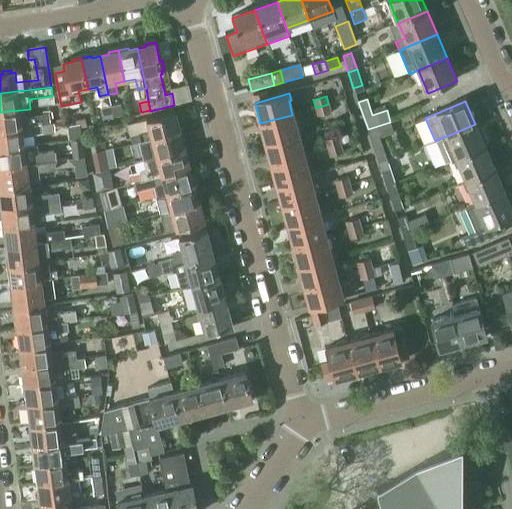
[(328,104),(316,108),(318,117),(331,113),(328,104)]
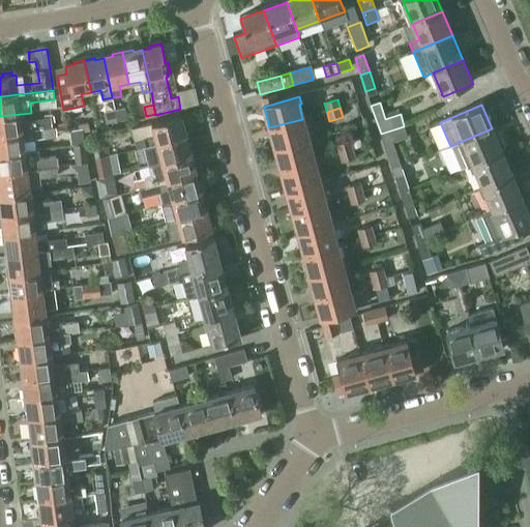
[(124,110),(115,112),(117,122),(126,120),(124,110)]
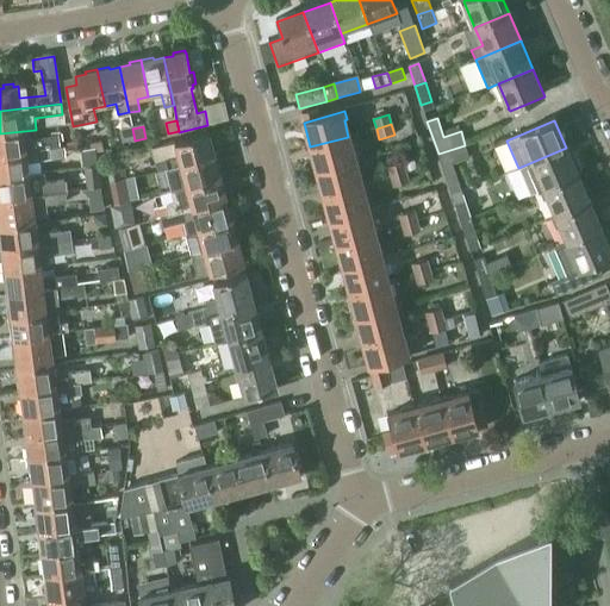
[(135,141),(132,129),(122,131),(123,142),(135,141)]
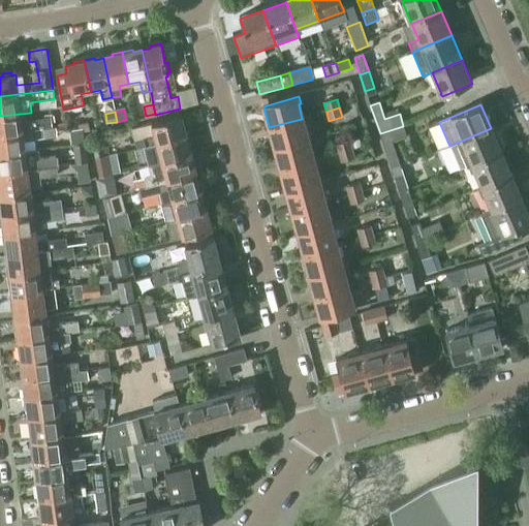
[(0,135),(43,130),(52,129),(50,120),(22,123),(21,114),(0,116),(0,135)]
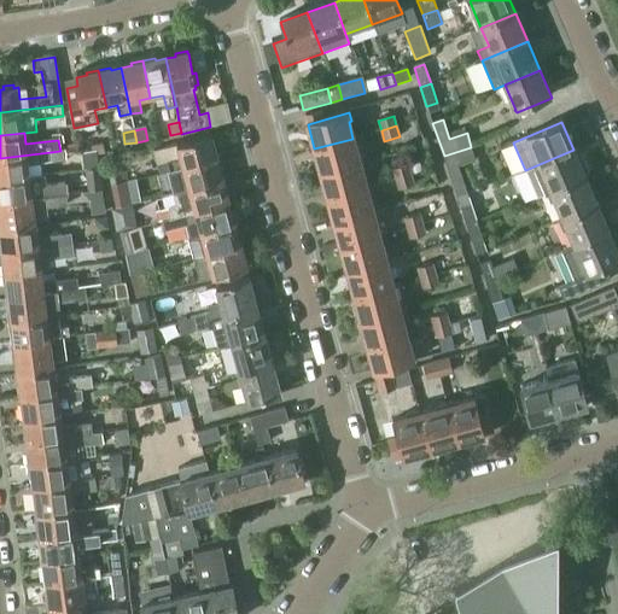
[(161,175),(170,173),(217,161),(215,150),(217,148),(215,138),(213,139),(211,138),(178,147),(181,159),(158,165),(161,175)]
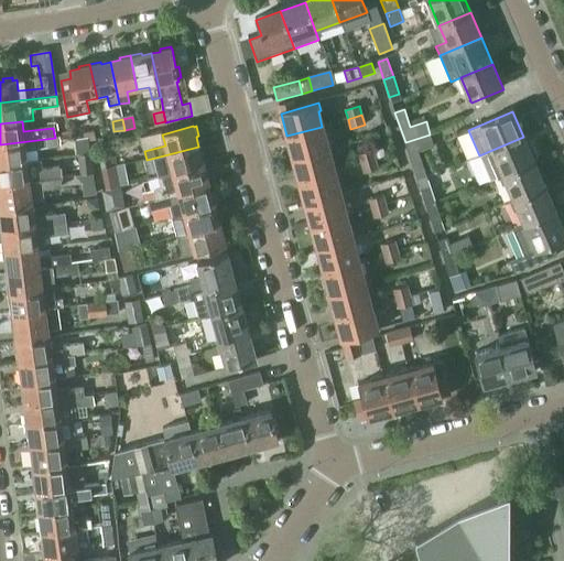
[(286,136),(293,159),(331,149),(328,142),(326,142),(322,127),(286,136)]
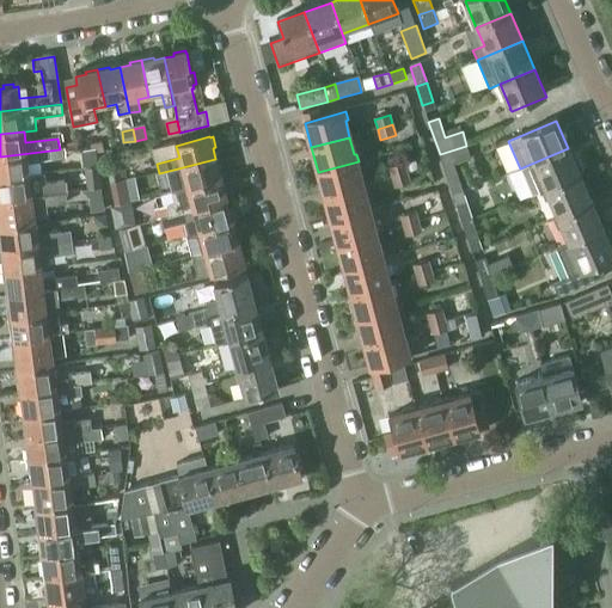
[(102,142),(90,145),(90,149),(96,148),(97,151),(97,154),(104,153),(102,142)]
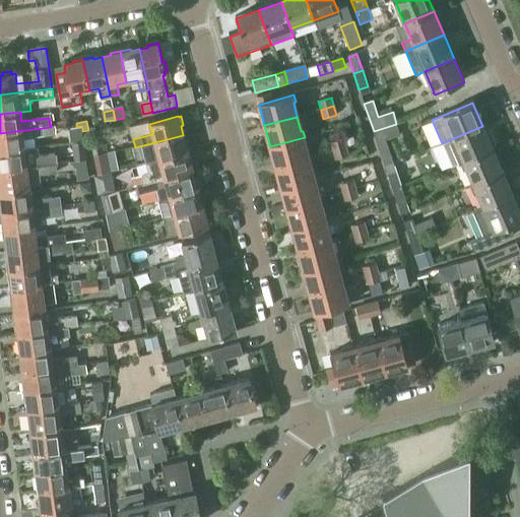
[(374,131),(385,167),(394,164),(391,155),(385,140),(400,135),(396,124),(374,131)]
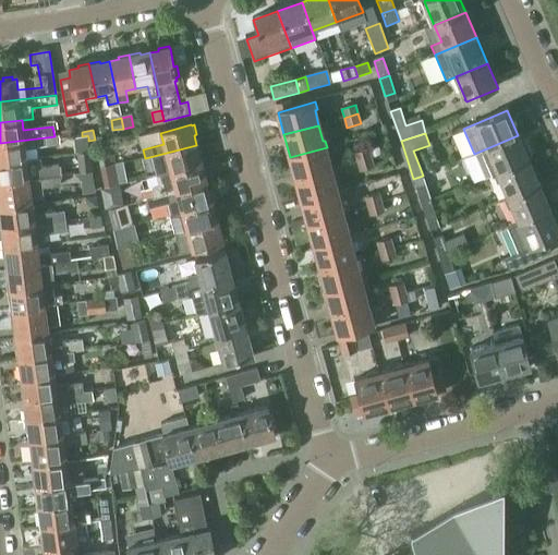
[(485,179),(497,173),(529,160),(529,159),(533,158),(526,144),(522,145),(518,135),(474,154),(485,179)]
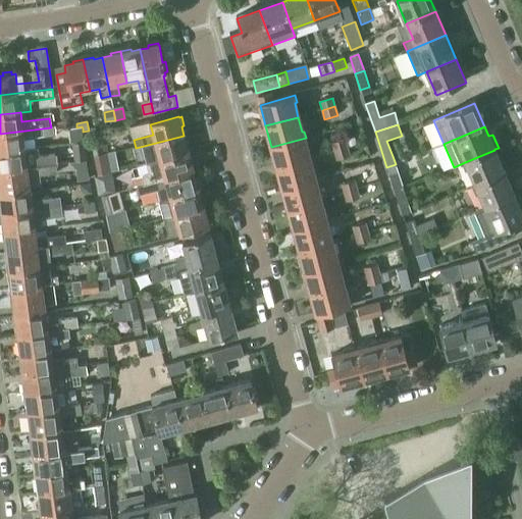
[(0,153),(24,150),(23,141),(44,138),(43,128),(0,134),(0,153)]
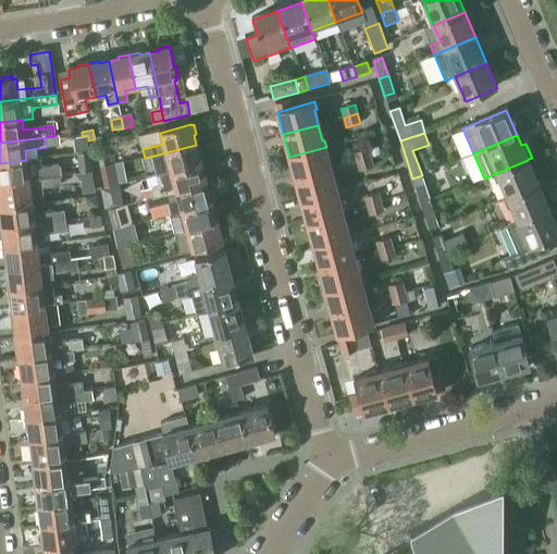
[(87,138),(74,140),(76,154),(89,151),(87,138)]
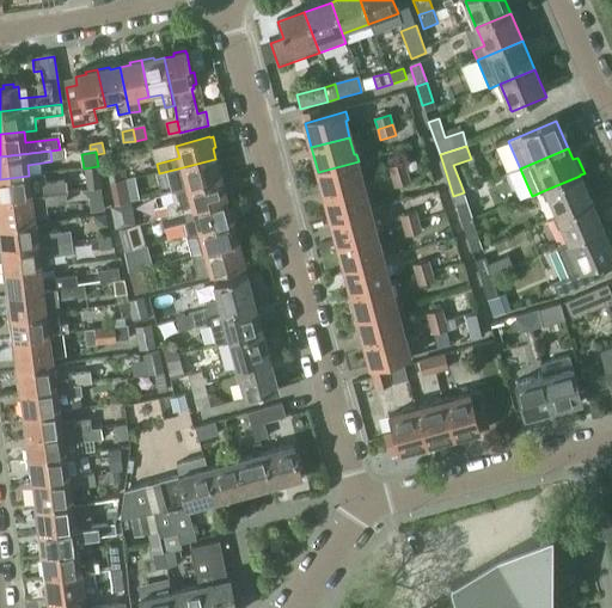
[(169,171),(175,192),(225,179),(221,169),(219,170),(215,159),(169,171)]
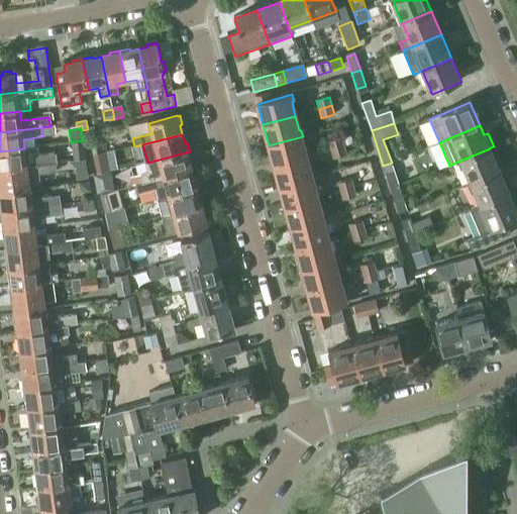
[(269,145),(274,166),(307,157),(303,143),(305,142),(303,136),(269,145)]
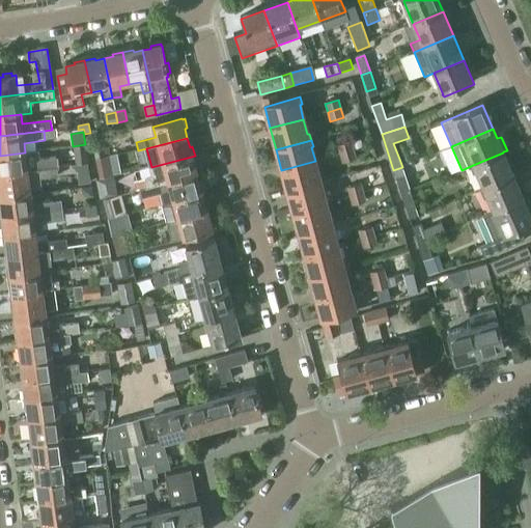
[(336,146),(339,156),(352,153),(350,142),(336,146)]
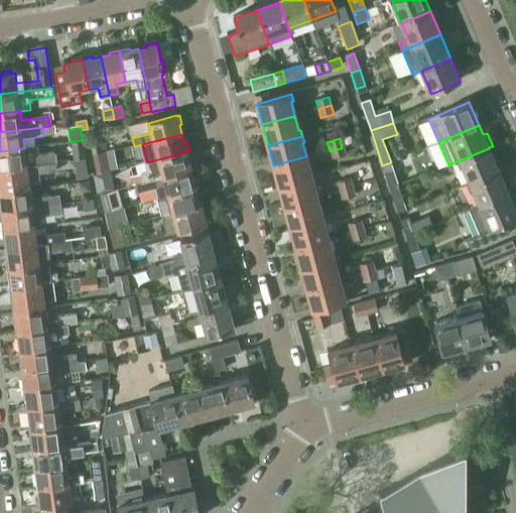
[(350,138),(343,140),(344,146),(352,144),(350,138)]
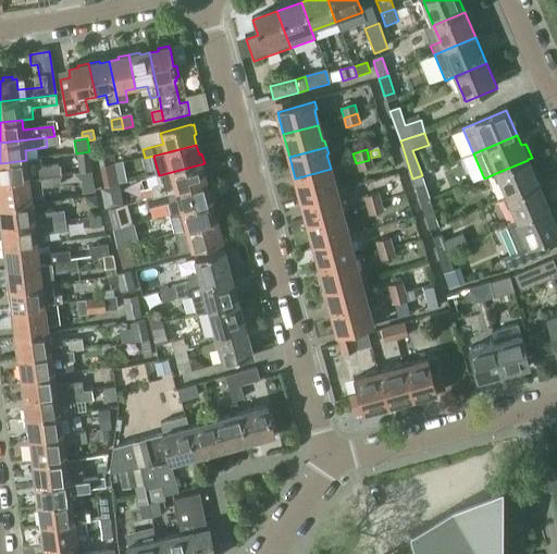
[(108,154),(98,155),(100,168),(110,165),(116,164),(115,157),(109,158),(108,154)]
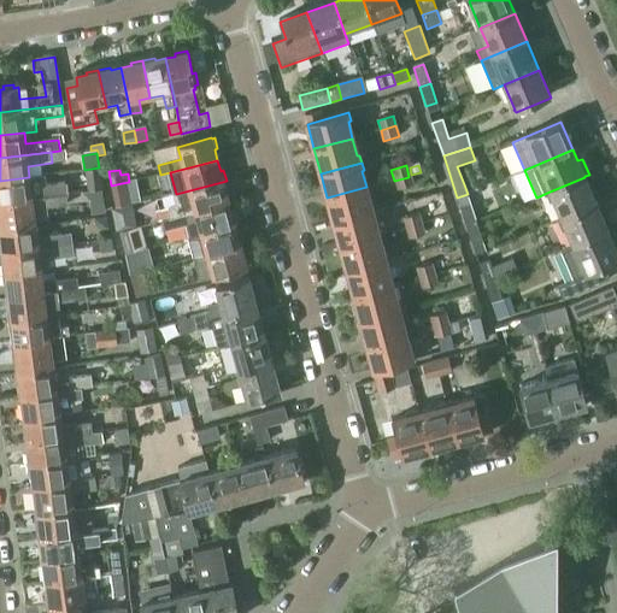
[(0,204),(65,195),(64,184),(30,188),(29,177),(0,181),(0,204)]
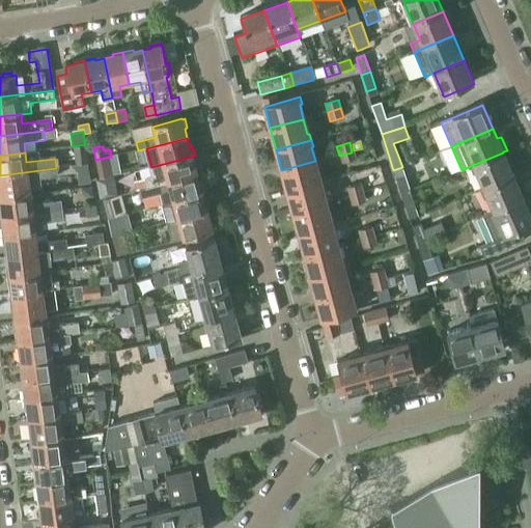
[(352,153),(339,156),(341,164),(355,161),(352,153)]
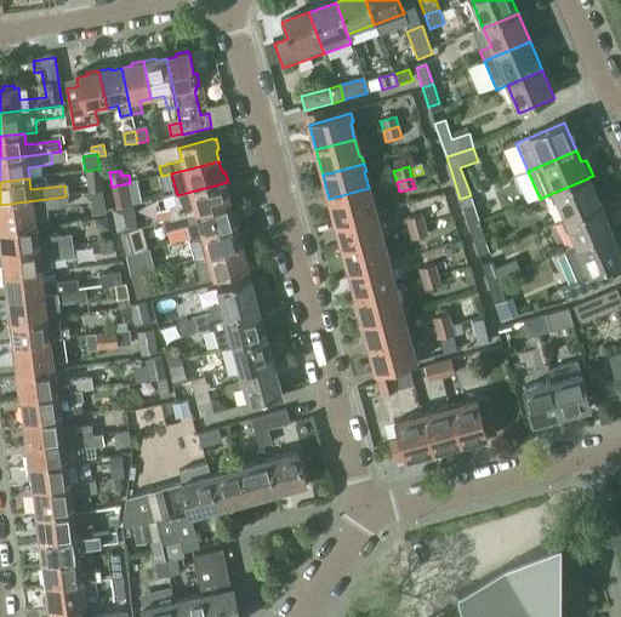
[(553,193),(565,221),(600,206),(588,178),(553,193)]
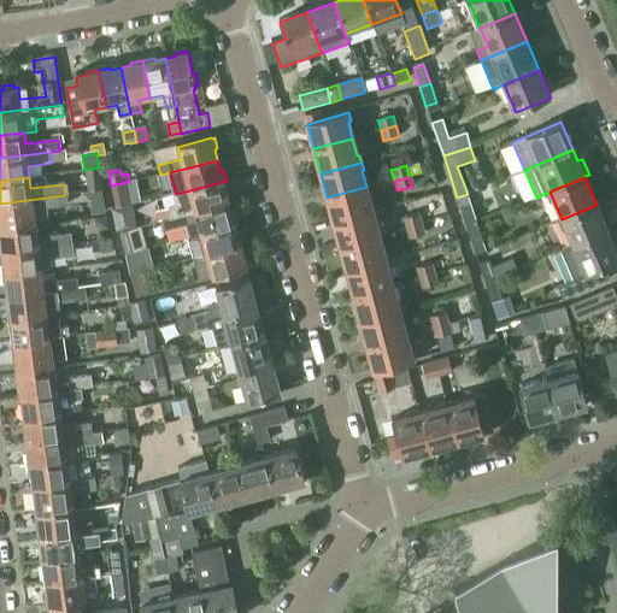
[(159,211),(162,222),(229,204),(227,193),(229,192),(227,181),(176,194),(180,206),(159,211)]
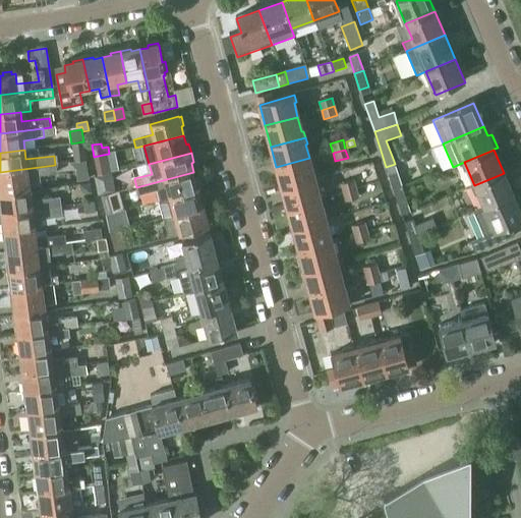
[(106,173),(103,155),(94,157),(98,175),(106,173)]
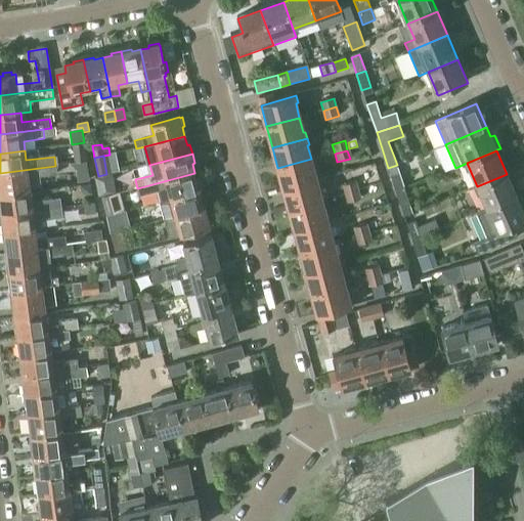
[(277,168),(284,189),(318,179),(316,173),(315,174),(311,159),(277,168)]
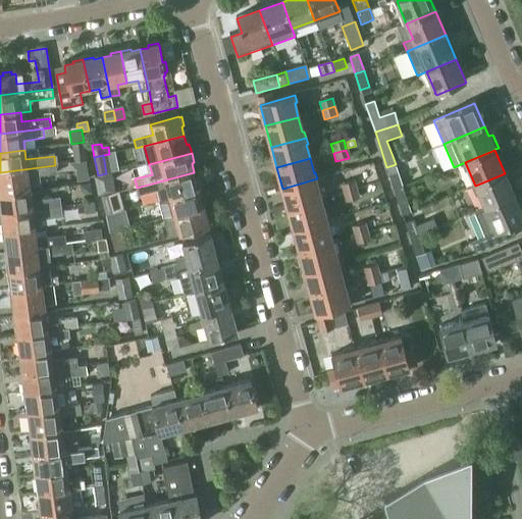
[(85,162),(68,165),(75,173),(87,171),(85,162)]
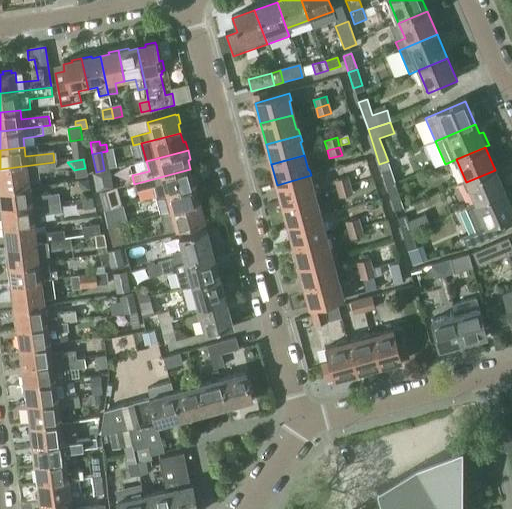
[(379,164),(387,188),(396,185),(391,169),(388,161),(379,164)]
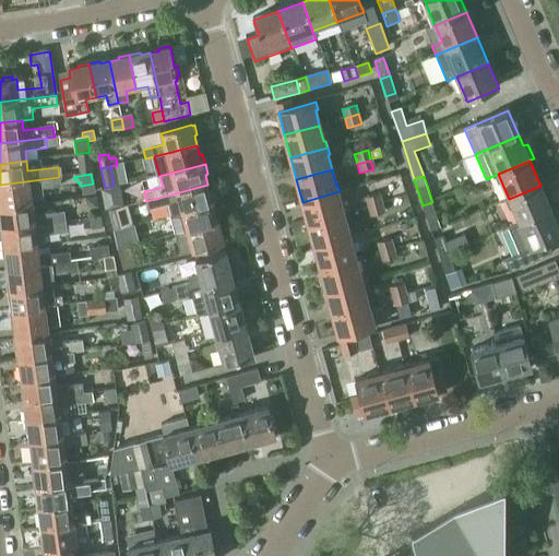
[(59,177),(0,185),(0,205),(44,200),(43,189),(61,187),(60,177),(59,177)]
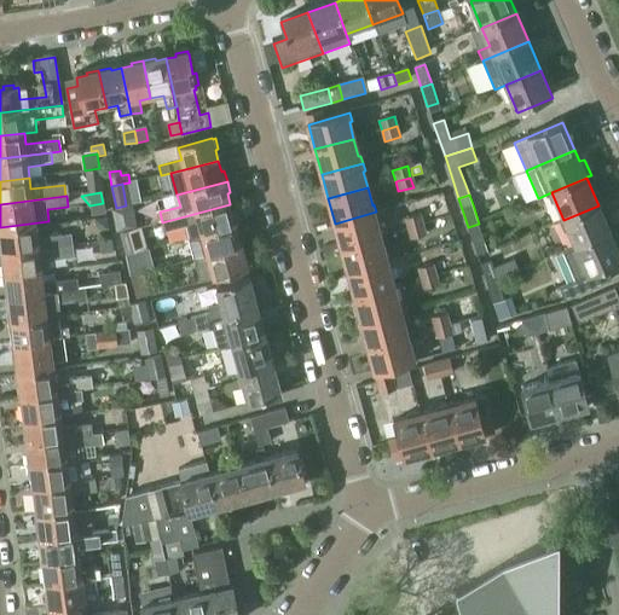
[(190,238),(201,235),(239,226),(236,214),(233,215),(230,204),(162,222),(165,231),(186,225),(190,238)]
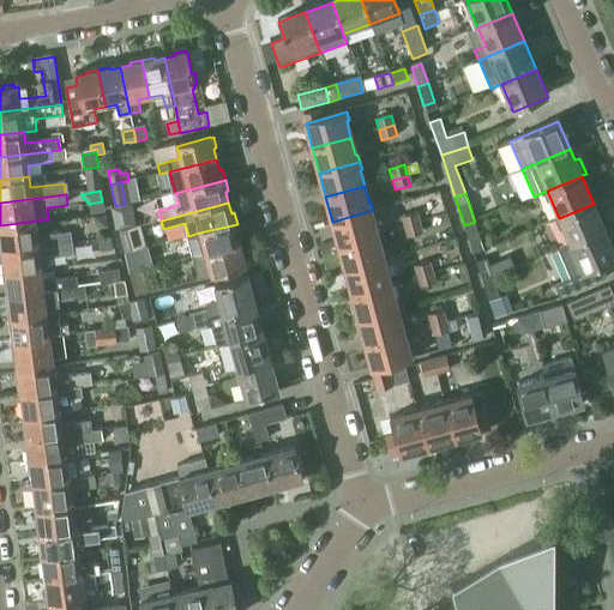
[(559,218),(571,245),(606,230),(594,204),(559,218)]
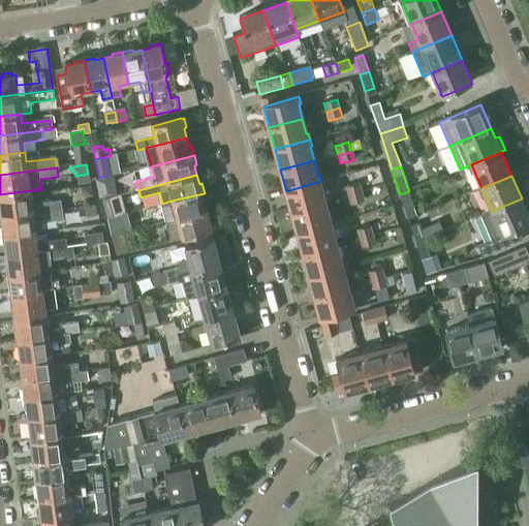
[(286,191),(292,212),(325,204),(321,189),(323,188),(321,181),(286,191)]
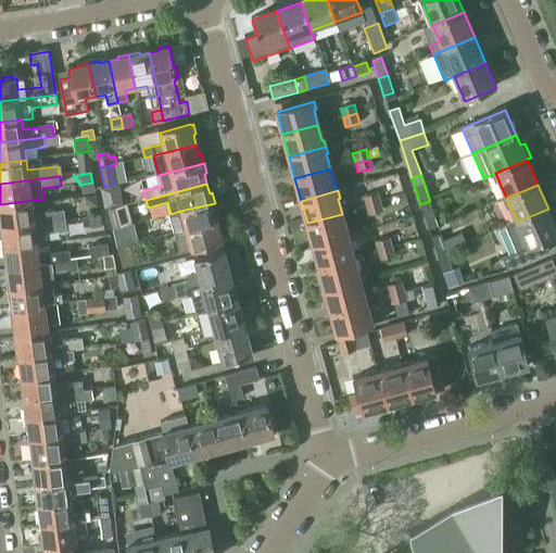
[(365,197),(367,206),(380,203),(378,193),(365,197)]
